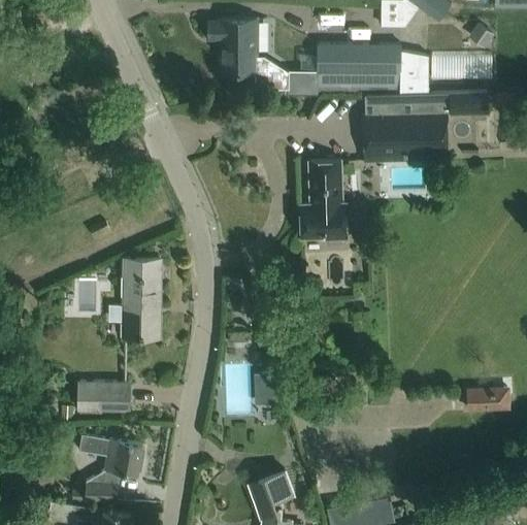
[(442,0),(409,0),(420,7),(438,22),(451,6),(442,0)]
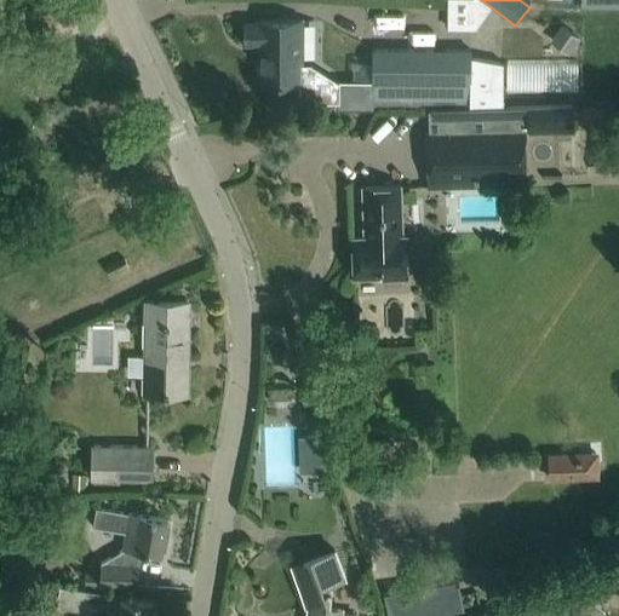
[(618,0),(582,0),(582,11),(618,10),(618,0)]
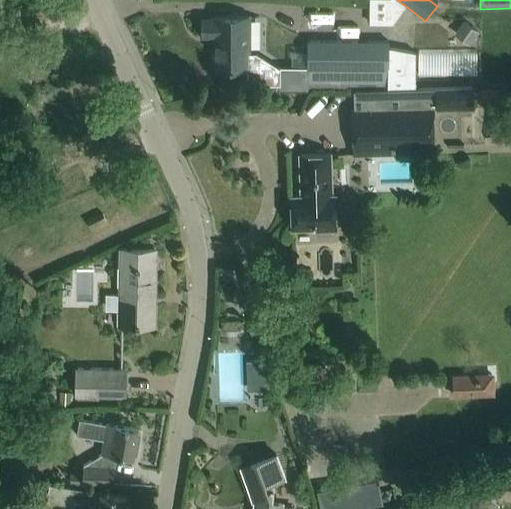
[(281,86),(281,80),(281,71),(256,55),(248,55),(248,18),(214,18),(214,21),(202,21),(202,38),(214,38),(214,70),(248,70),(248,86),(281,86)]
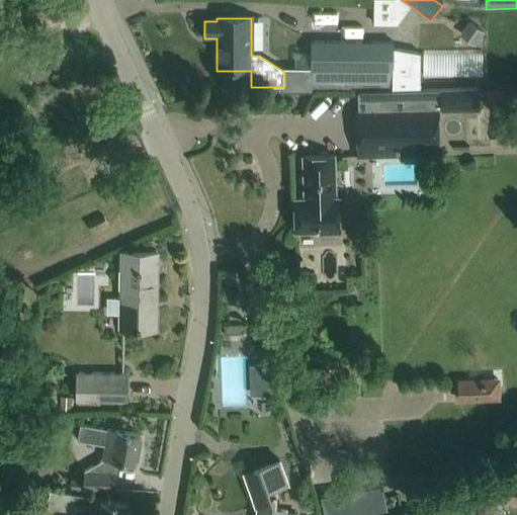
[(485,33),(469,23),(460,36),(476,48),(485,33)]
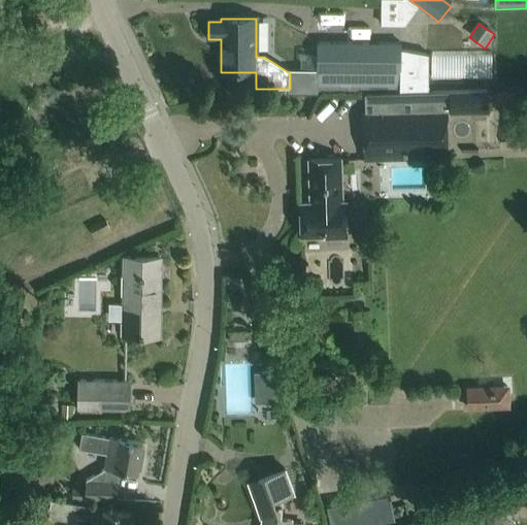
[(400,45),(367,44),(318,44),(318,87),(401,88),(400,45)]
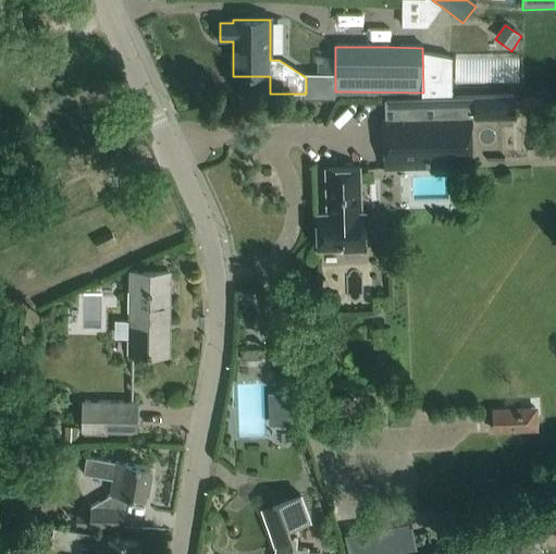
[(515,96),(409,100),(385,101),(386,121),(384,121),(385,164),(472,162),(471,119),(476,119),(476,122),(516,120),(515,96)]
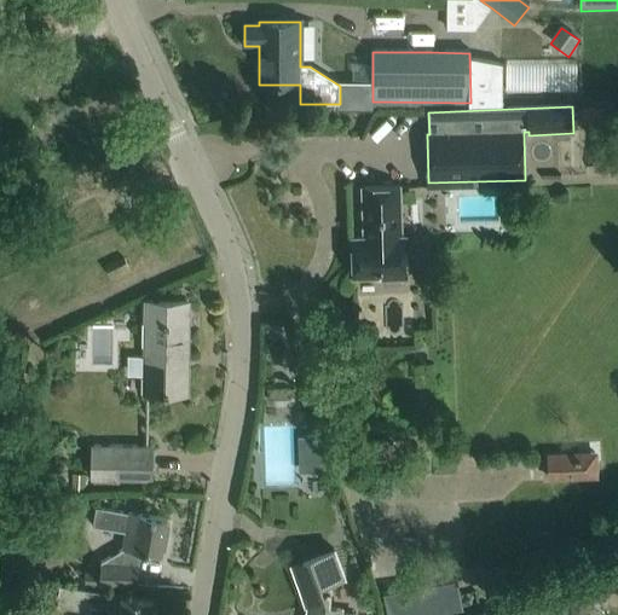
[(617,137),(593,138),(594,178),(617,177),(617,137)]
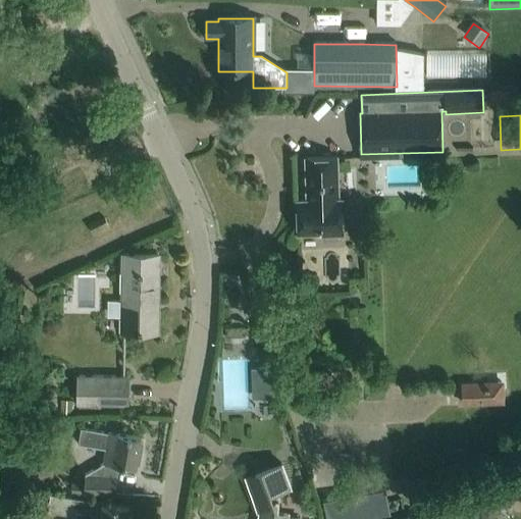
[(306,160),(307,200),(307,202),(297,202),(298,235),(318,235),(318,237),(343,237),(342,201),(337,201),(336,159),(306,160)]
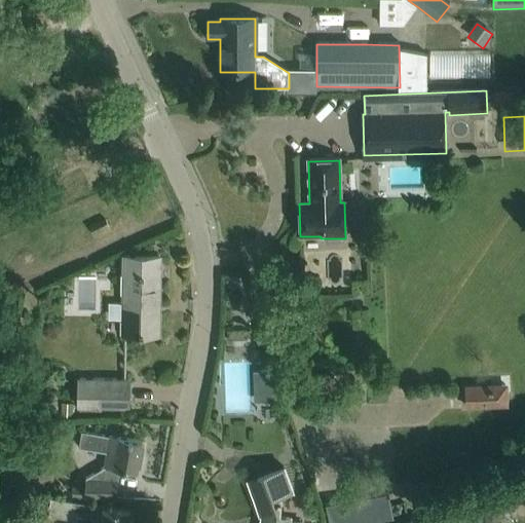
[(110,308),(109,316),(113,321),(122,322),(121,336),(139,336),(159,337),(160,313),(156,313),(156,305),(160,305),(160,275),(160,258),(123,258),(122,274),(122,304),(114,304),(110,308)]
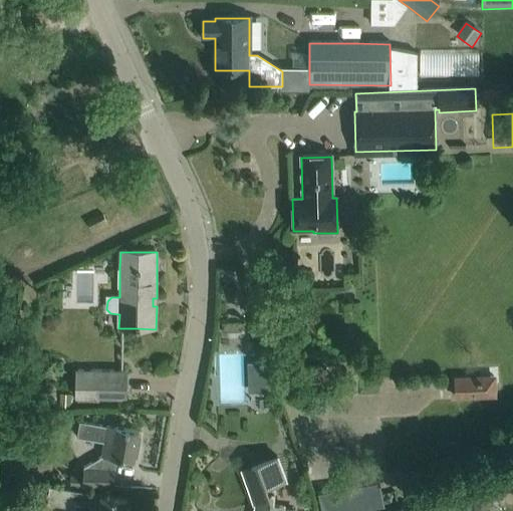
[(269,365),(248,365),(248,391),(270,390),(269,365)]
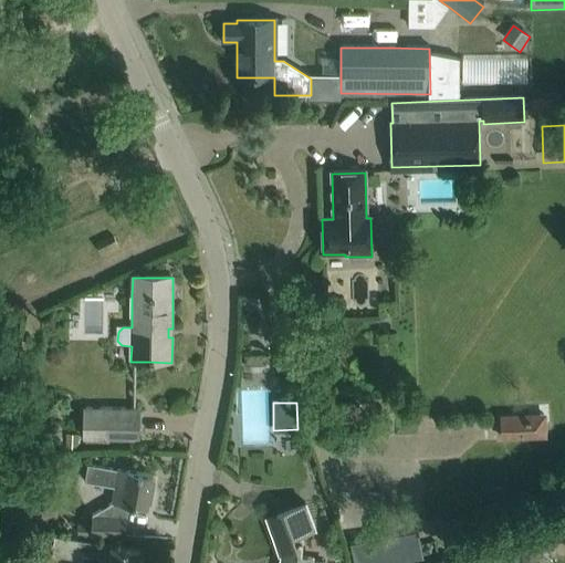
[(138,441),(138,410),(85,409),(85,440),(138,441)]
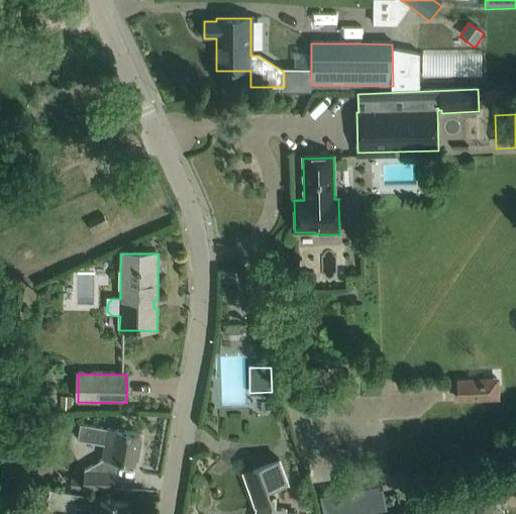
[(457,402),(499,400),(498,380),(456,382),(457,402)]
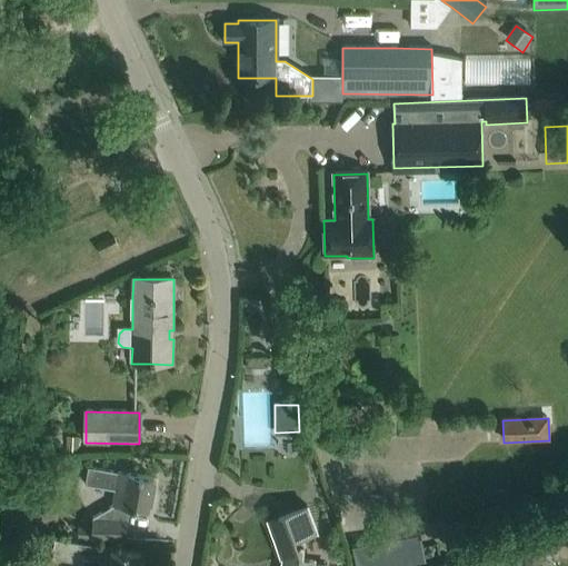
[(79,438),(67,438),(67,455),(79,455),(79,438)]
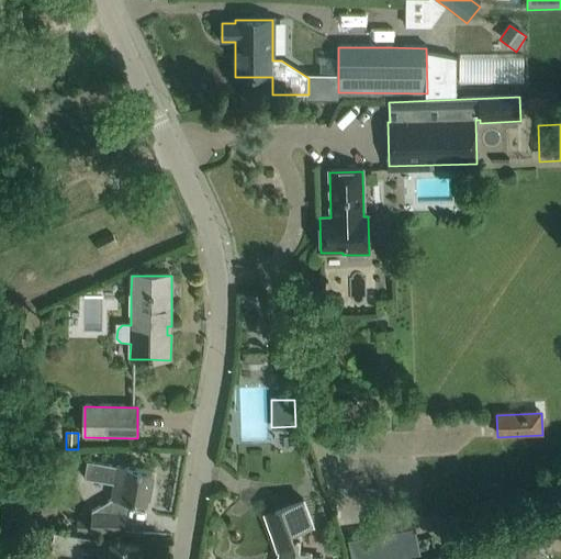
[(127,470),(87,462),(83,480),(114,485),(111,501),(91,513),(90,524),(77,523),(77,532),(90,532),(90,533),(103,534),(125,535),(126,515),(124,515),(126,503),(146,506),(152,473),(127,469),(127,470)]
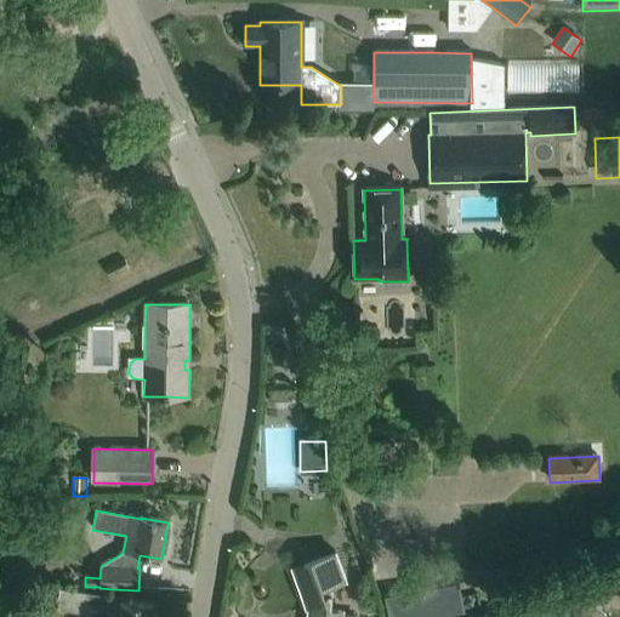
[(336,555),(316,561),(293,570),(307,610),(310,610),(308,616),(343,616),(343,613),(330,612),(333,587),(346,582),(336,555)]
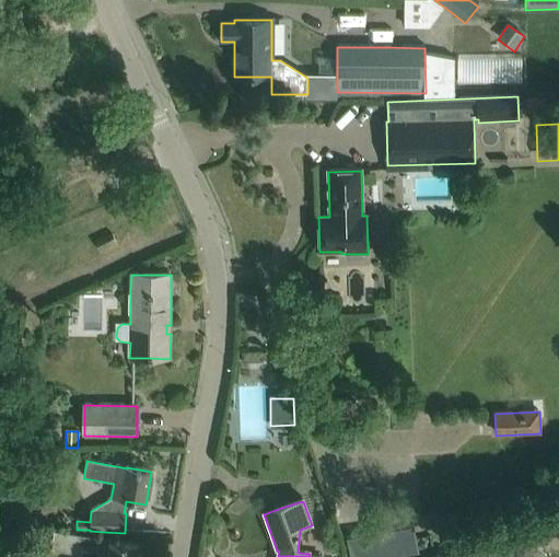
[(136,556),(138,545),(116,542),(81,535),(81,536),(78,536),(56,532),(53,546),(53,548),(80,554),(81,547),(95,550),(99,555),(99,556),(136,556)]
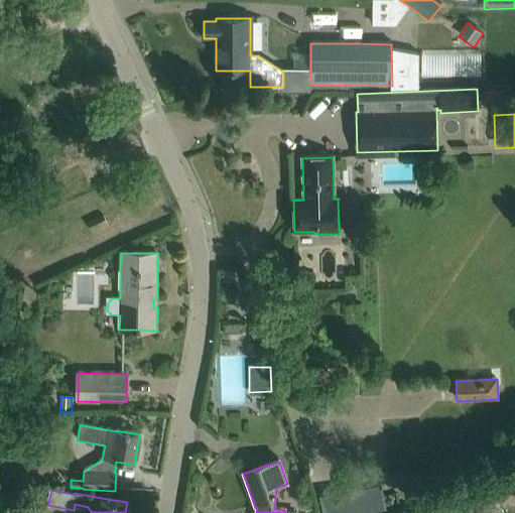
[(488,502),(476,504),(477,512),(490,512),(488,502)]
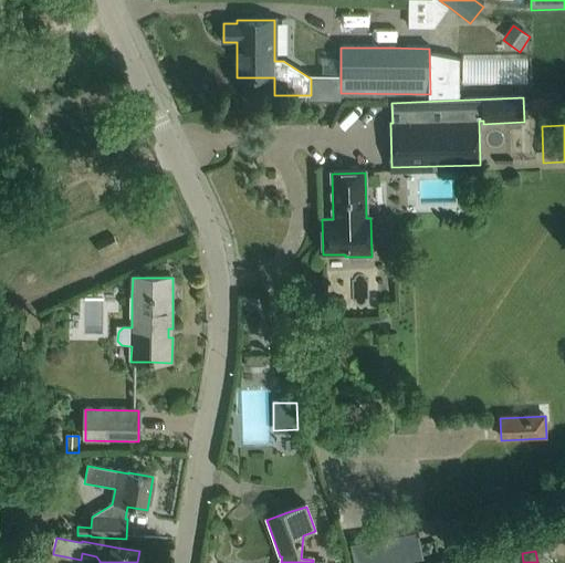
[(564,553),(552,555),(553,562),(564,562),(564,553)]
